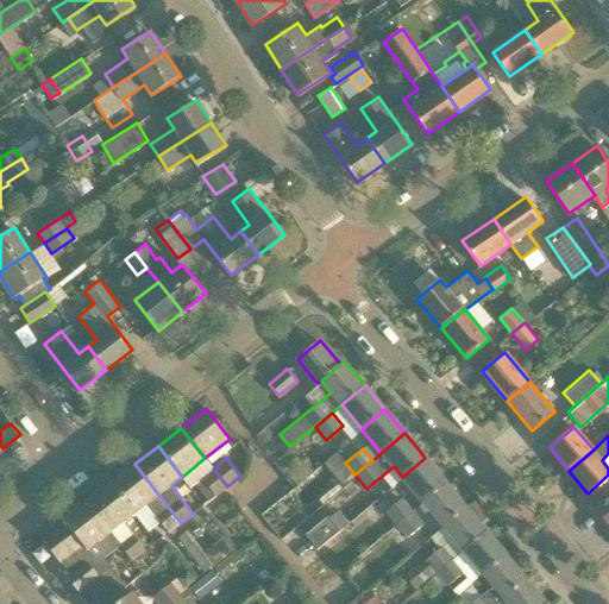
[(402,477),(422,501),(445,482),(425,458),(402,477)]
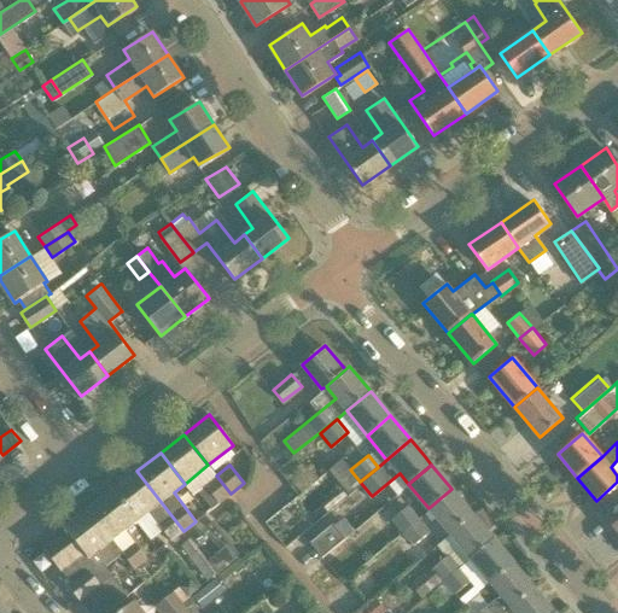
[(184,531),(136,471),(112,490),(138,520),(149,512),(172,541),(184,531)]
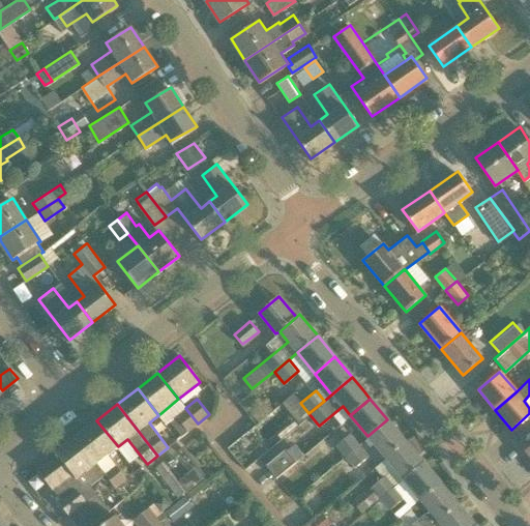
[(198,424),(185,408),(170,419),(182,435),(187,431),(187,432),(198,424)]
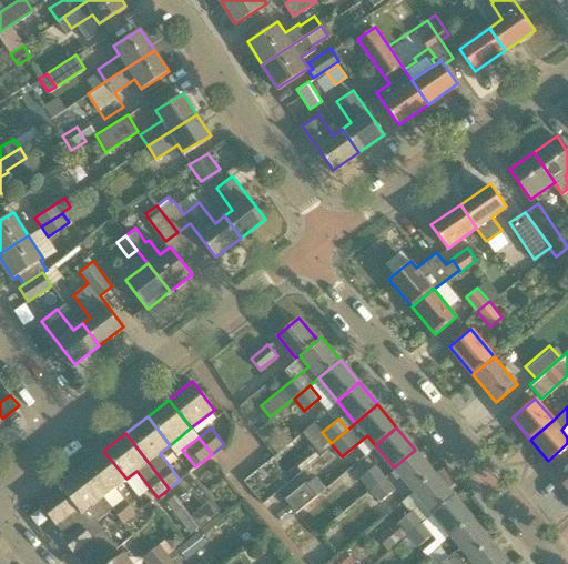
[(415,450),(394,467),(412,491),(434,472),(415,450)]
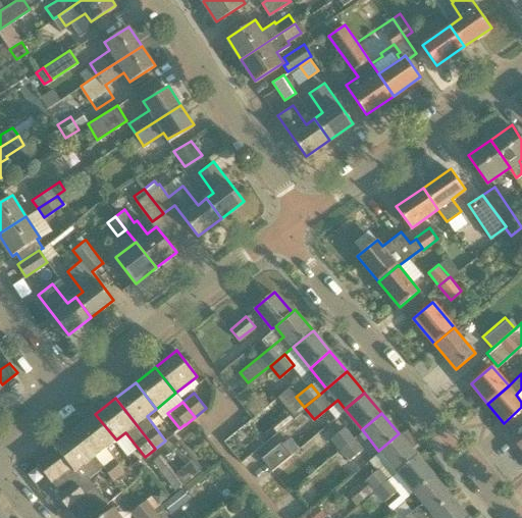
[(95,414),(75,429),(104,467),(114,459),(106,448),(116,439),(95,414)]
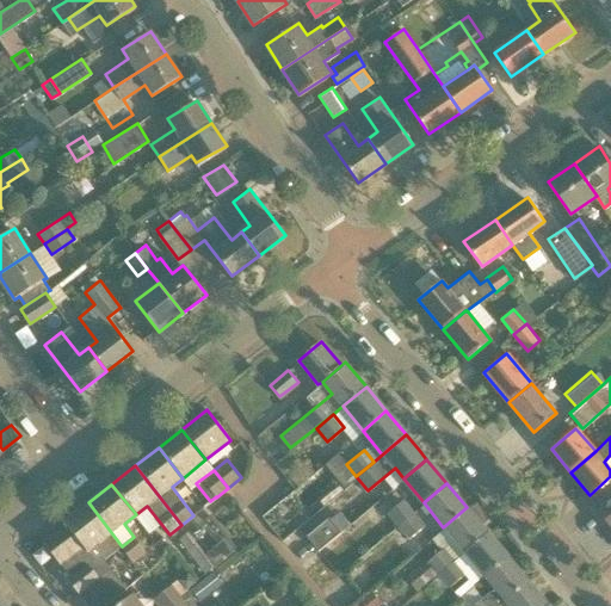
[(387,512),(397,525),(414,511),(403,498),(387,512)]
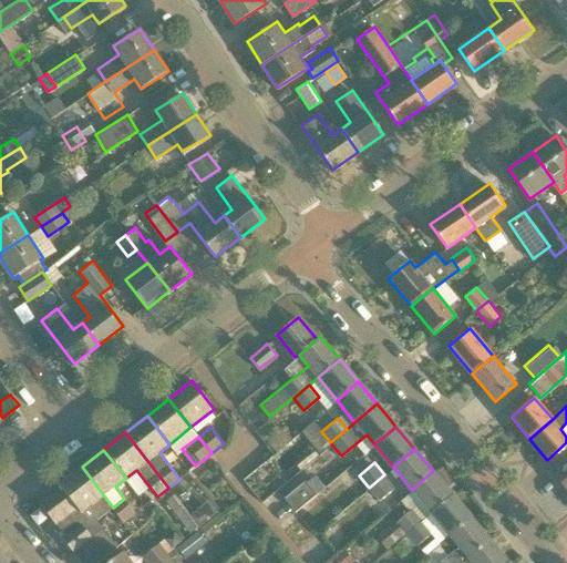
[(98,520),(113,508),(82,467),(61,483),(60,482),(59,484),(61,487),(41,502),(40,502),(55,523),(57,523),(66,535),(63,538),(83,562),(94,562),(117,545),(98,520)]
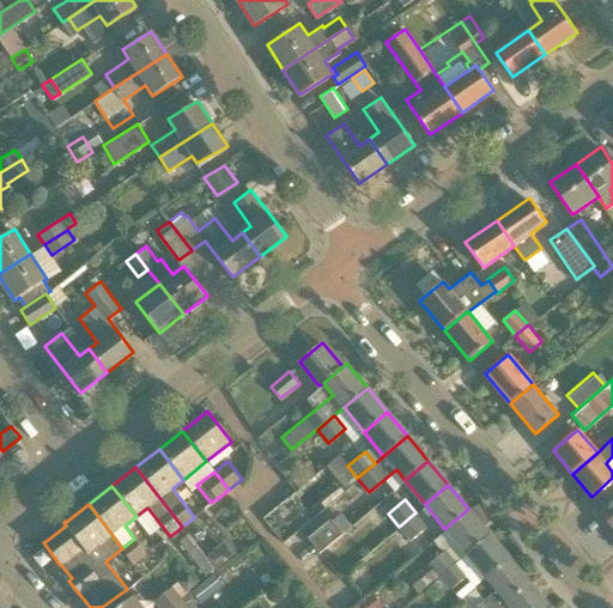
[(439,575),(455,560),(466,552),(489,533),(468,509),(444,529),(455,541),(429,563),(439,575)]
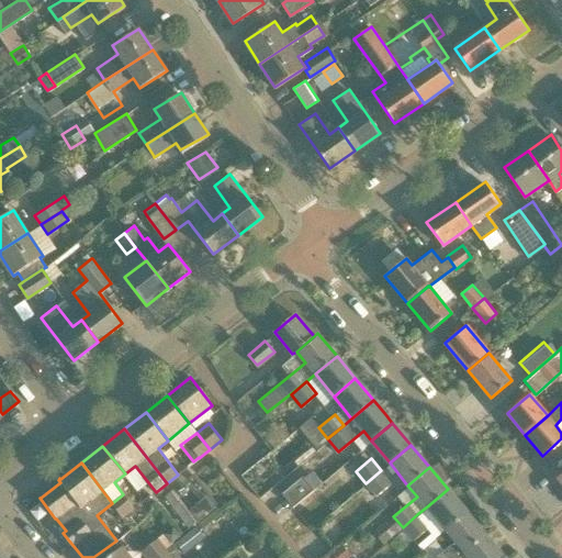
[(381,470),(366,483),(375,495),(391,482),(381,470)]
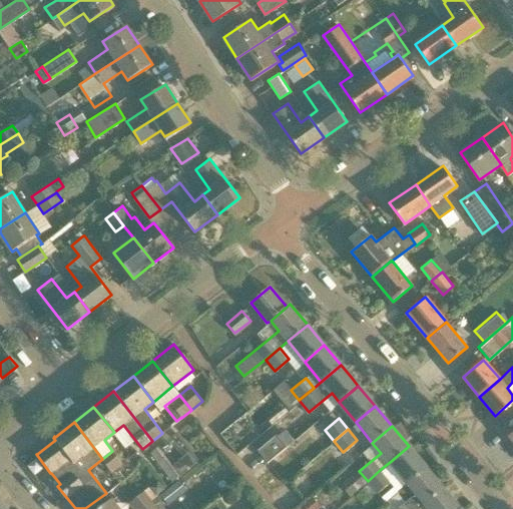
[(258,449),(268,461),(286,446),(276,434),(258,449)]
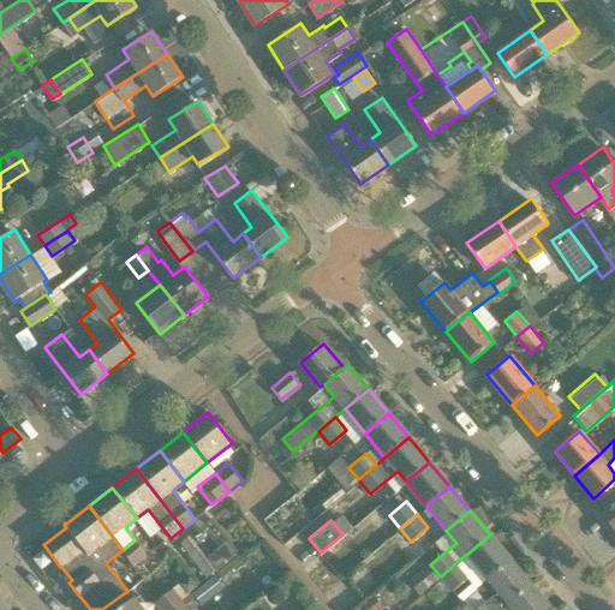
[(208,578),(218,570),(216,568),(207,557),(189,534),(179,542),(208,578)]
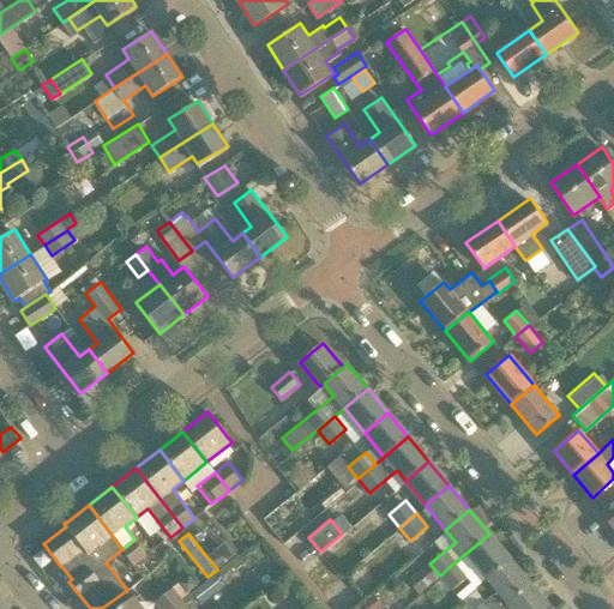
[(489,534),(467,553),(486,578),(510,558),(489,534)]
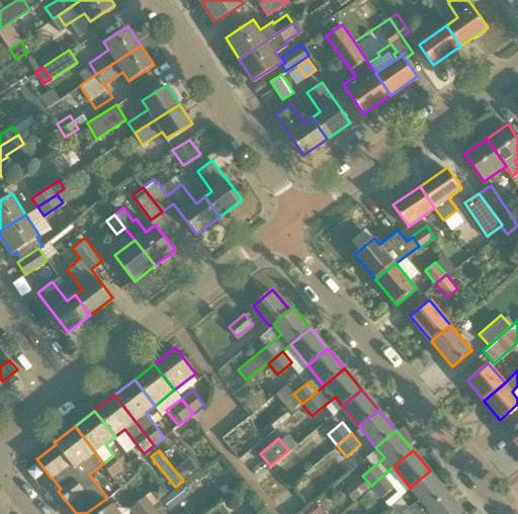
[(123,467),(113,455),(103,463),(112,477),(123,467)]
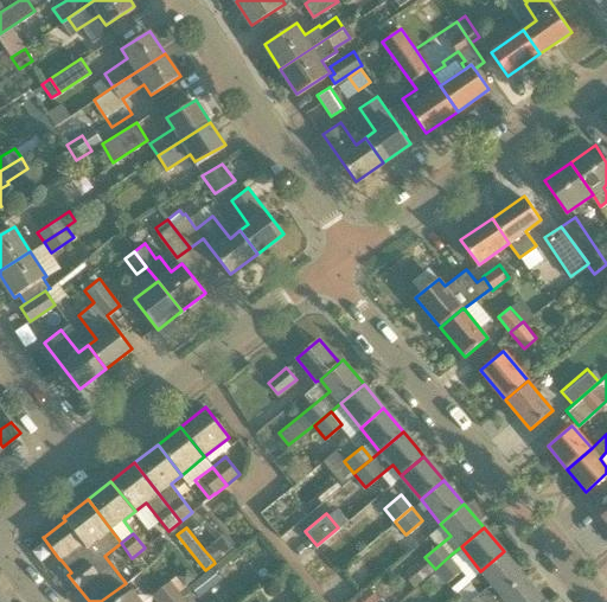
[(224,535),(204,550),(213,561),(232,545),(224,535)]
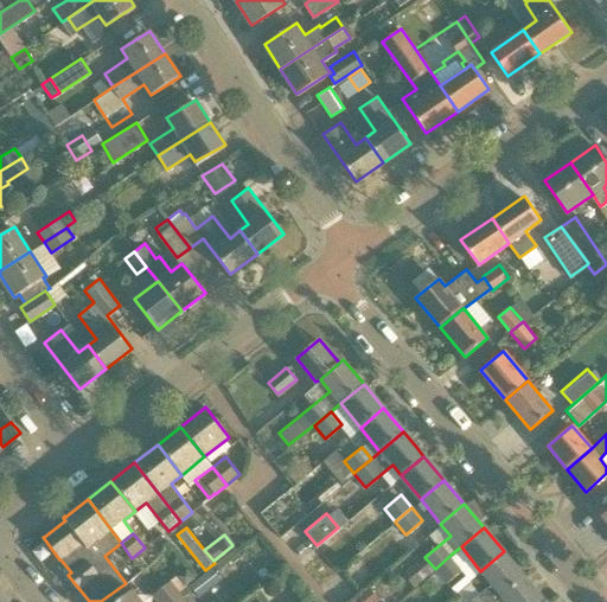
[(493,601),(500,596),(524,576),(504,551),(480,571),(490,583),(487,586),(466,601),(493,601)]
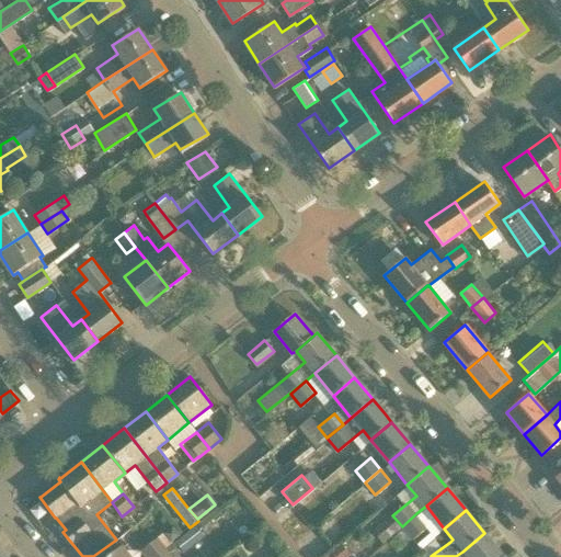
[(427,526),(416,513),(402,526),(412,540),(427,526)]
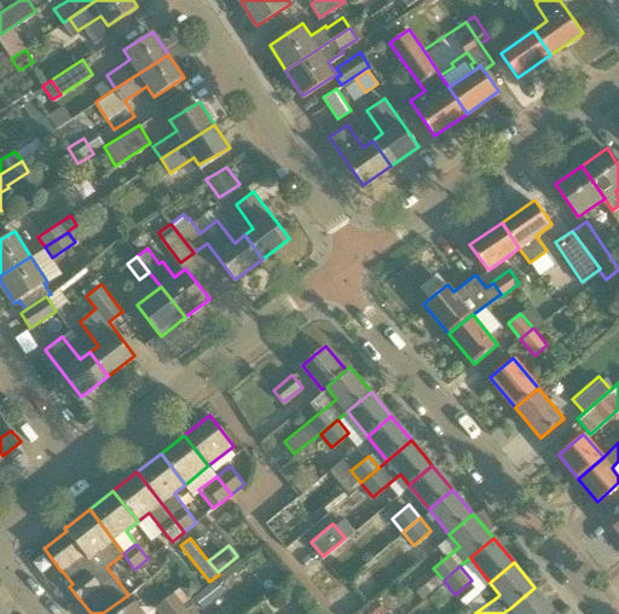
[(433,568),(412,584),(423,597),(444,580),(433,568)]
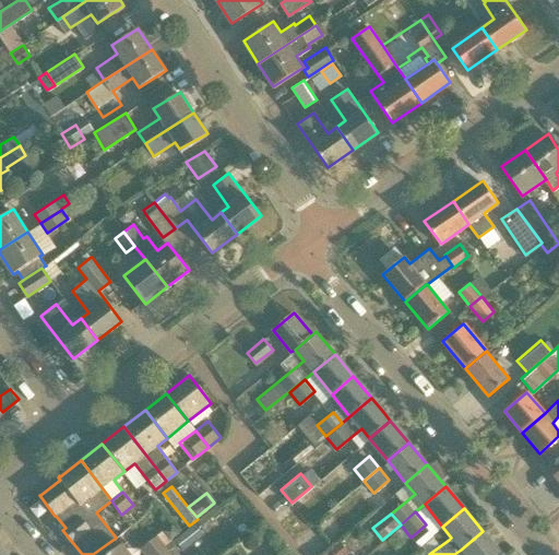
[(195,522),(175,538),(182,548),(203,532),(195,522)]
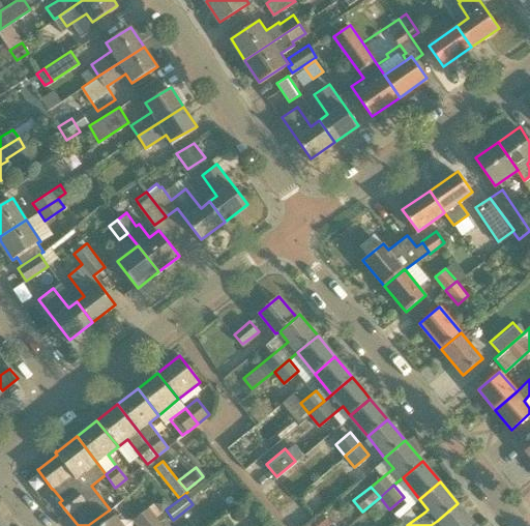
[(248,495),(237,505),(245,514),(256,504),(248,495)]
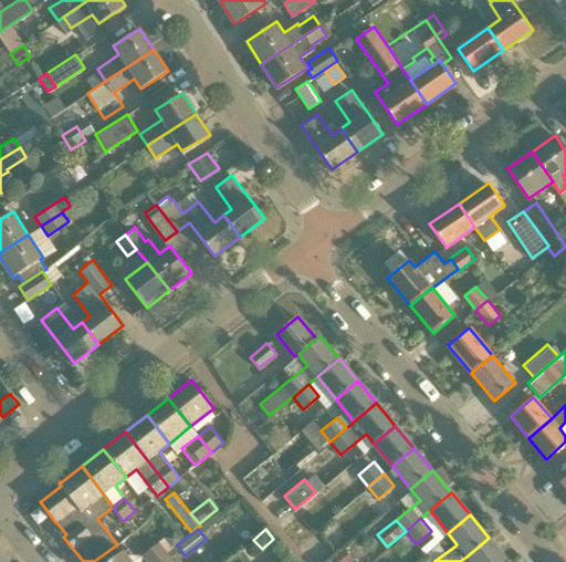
[(173,548),(171,547),(165,538),(142,555),(147,561),(155,561),(168,552),(173,548)]
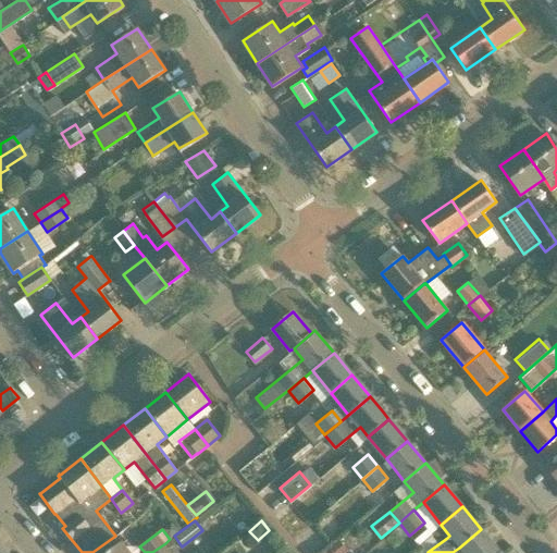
[(481,529),(459,548),(463,552),(498,552),(500,552),(481,529)]
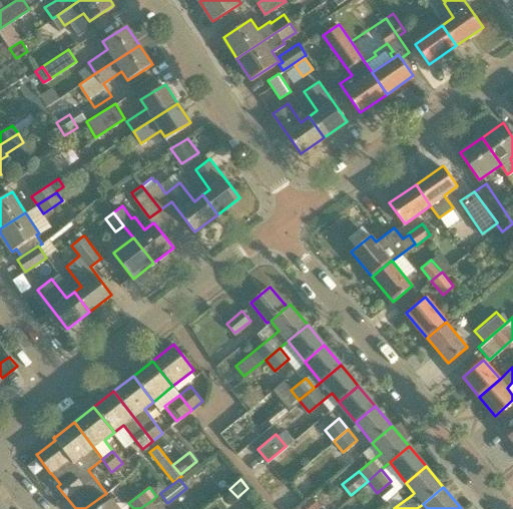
[(313,496),(302,505),(305,508),(314,508),(320,504),(313,496)]
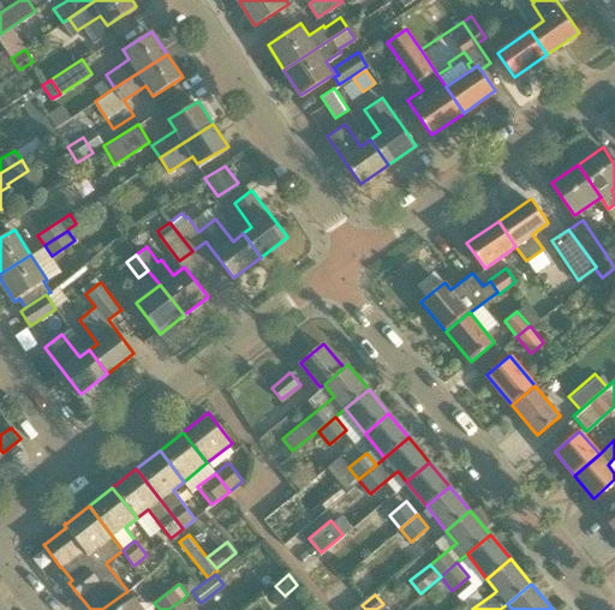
[(143,609),(135,598),(118,609),(143,609)]
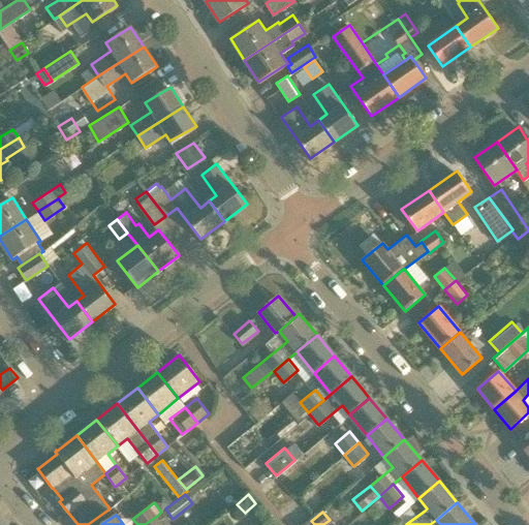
[(164,524),(157,516),(145,524),(164,524)]
